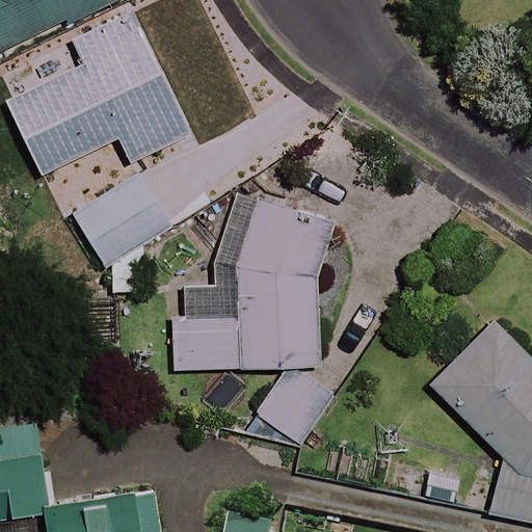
[(184,138),(129,16),(31,59),(43,84),(4,101),(37,176),(116,140),(127,164),(184,138)]
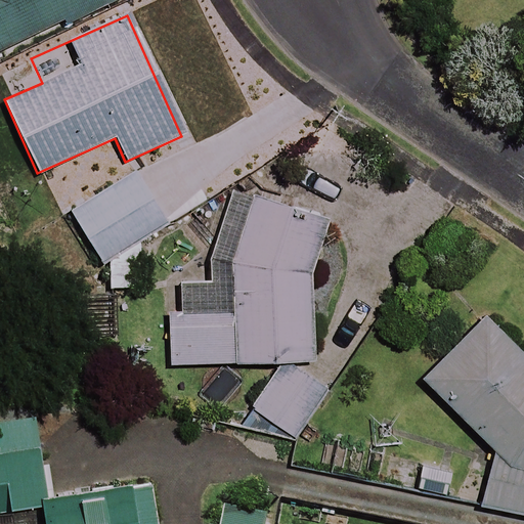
[(167,225),(131,172),(69,214),(104,267),(167,225)]
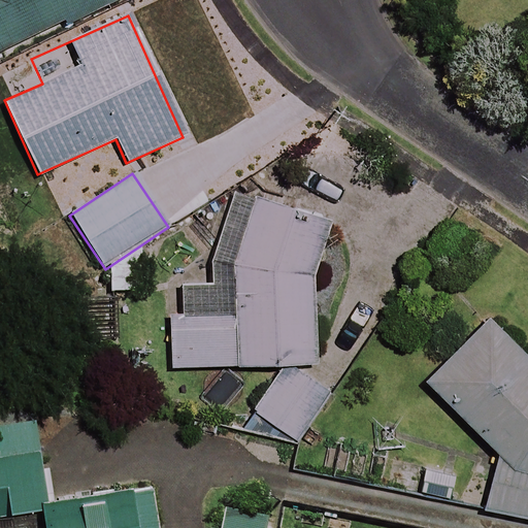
[(328,391),(303,365),(314,365),(311,276),(329,220),(253,197),(232,265),(233,320),(168,322),(169,368),(279,366),(243,407),(293,443),(328,391)]
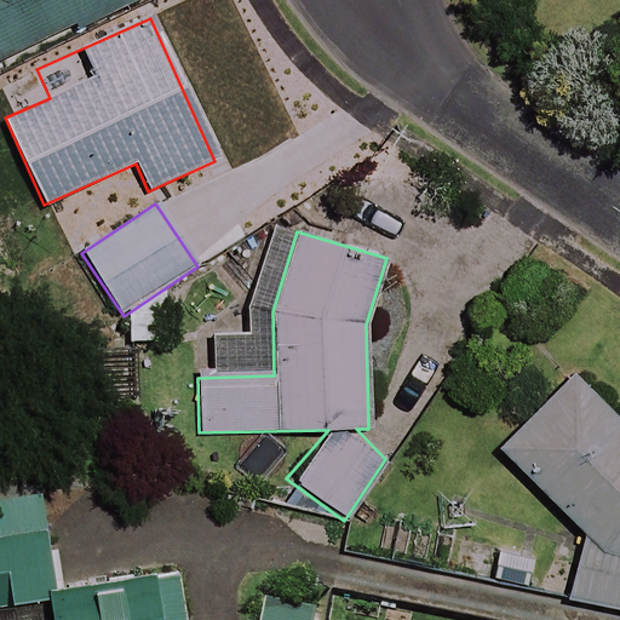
[(619,420),(570,369),(492,445),(580,537),(566,601),(619,613),(619,420)]
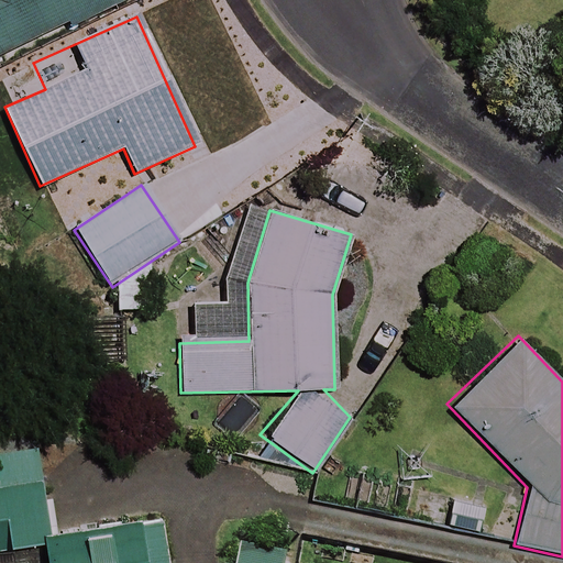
[(39,562),(165,562),(161,530),(45,549),(30,451),(0,455),(0,558),(37,552),(39,562)]
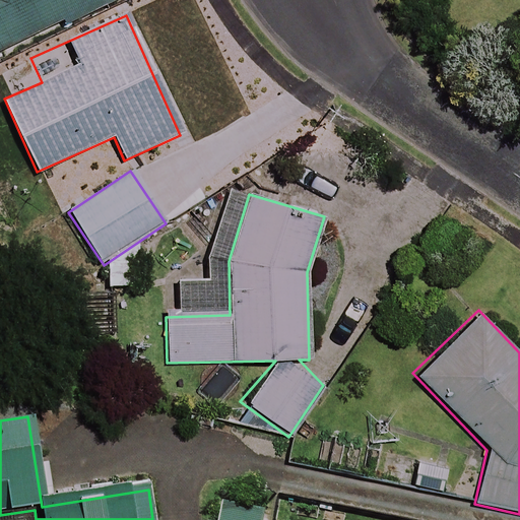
[(268,519),(269,518),(220,510),(217,519),(268,519)]
